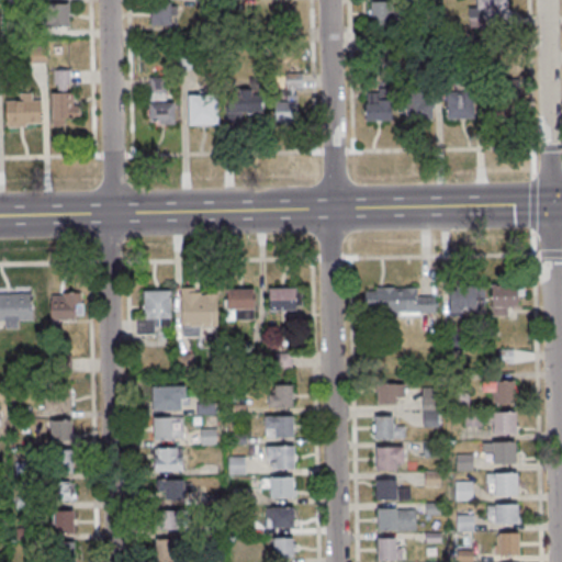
[(476,0),(476,8),(469,8),(469,22),(508,22),(507,0),(476,0)]
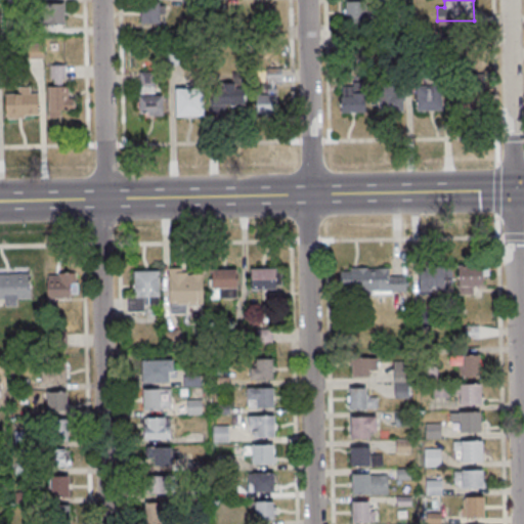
[(345,3),(345,28),(375,28),(375,3),(345,3)]
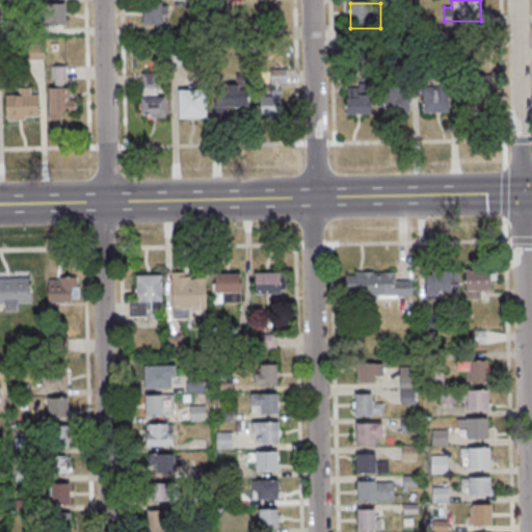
[(65,4),(44,4),(44,26),(65,26),(65,4)]
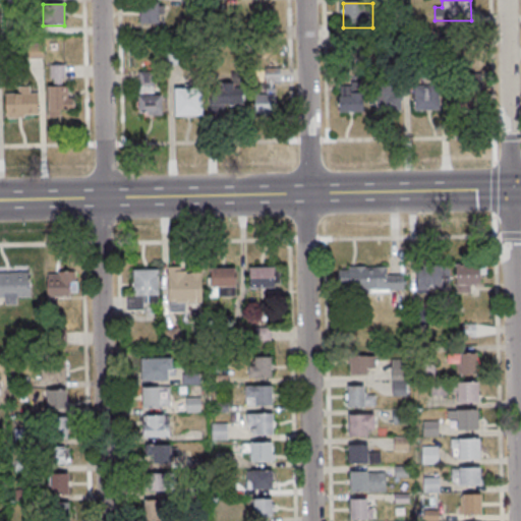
[(159,23),(159,6),(139,6),(139,23),(159,23)]
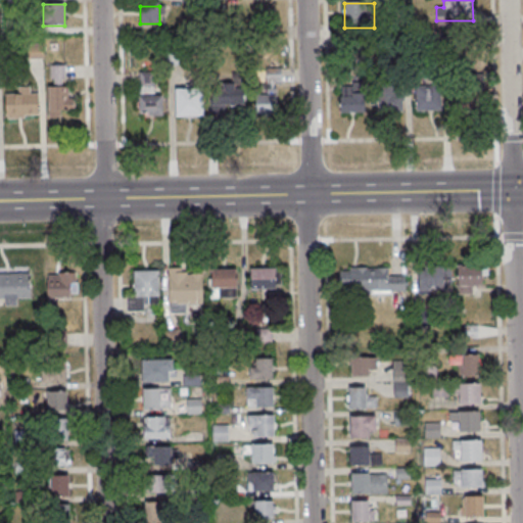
[(69,65),(49,65),(49,113),(69,113),(69,65)]
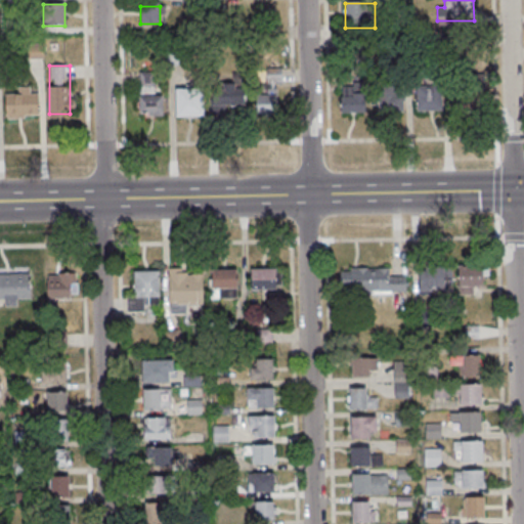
[(163,115),(163,94),(155,94),(155,72),(139,72),(139,115),(163,115)]
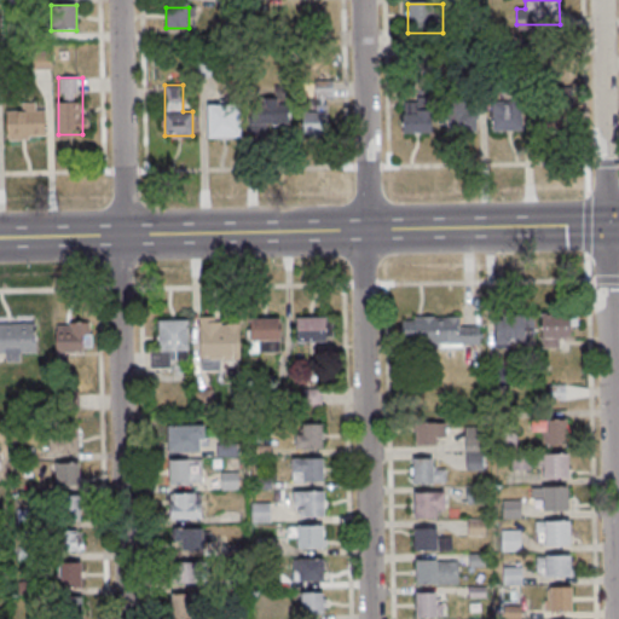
[(404,133),(432,133),(432,99),(404,99),(404,133)]
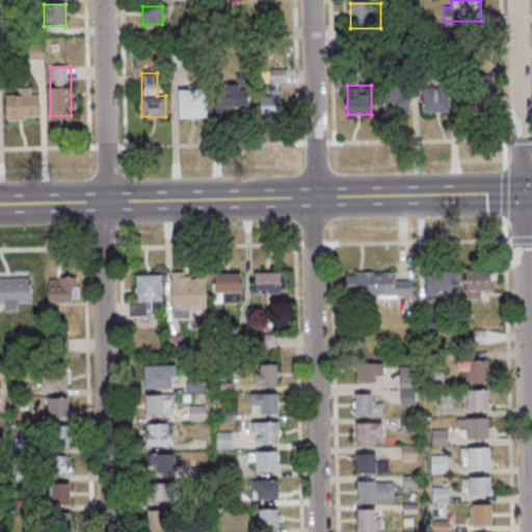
[(449,112),(449,86),(422,86),(422,112),(449,112)]
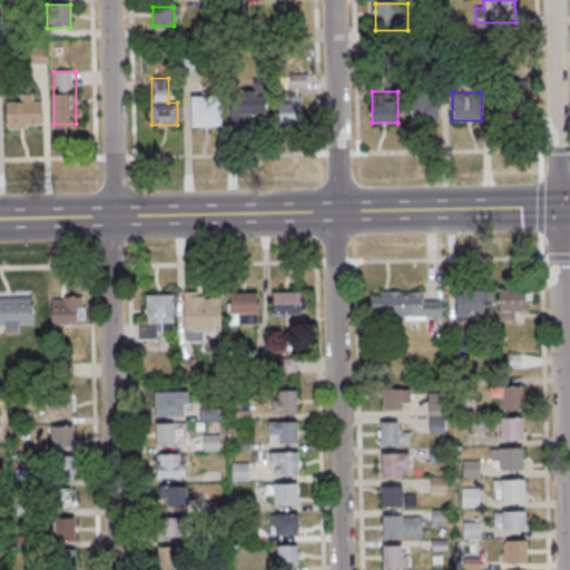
[(266,116),(266,95),(233,95),(233,116),(266,116)]
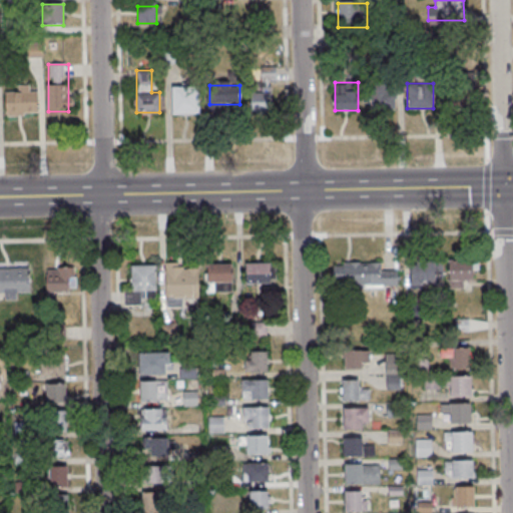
[(38,115),(38,86),(16,86),(16,91),(6,91),(6,115),(38,115)]
